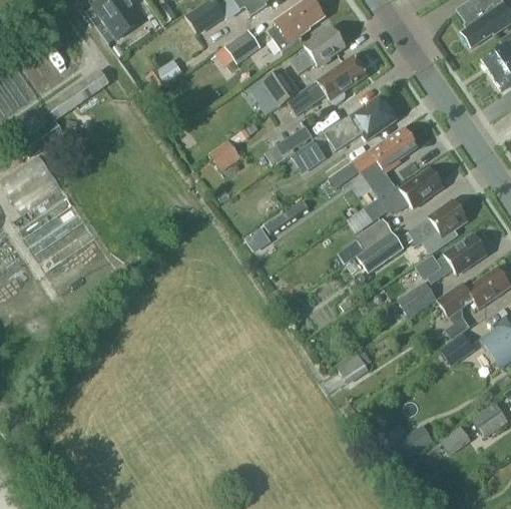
[(100,0),(94,4),(107,23),(119,39),(146,20),(131,0),(100,0)]
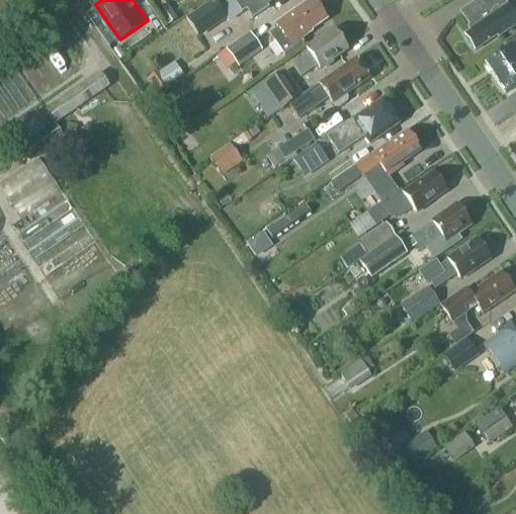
[(188,16),(198,32),(227,13),(217,0),(212,0),(188,16)]
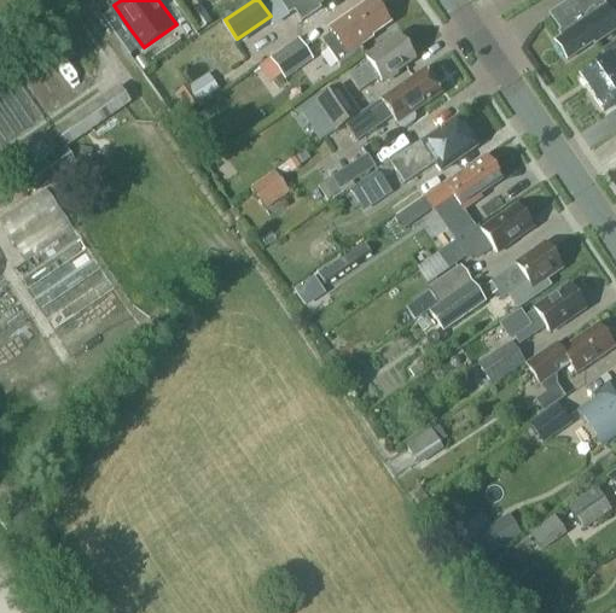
[(289,0),(294,7),(296,6),(303,18),(323,5),(320,0),(289,0)]
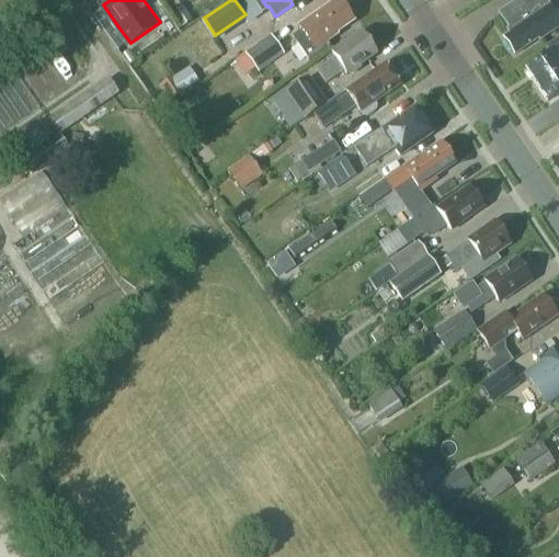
[(353,11),(350,7),(346,6),(343,0),(334,0),(311,16),(300,24),(303,27),(294,34),(310,58),(332,43),(328,37),(329,36),(332,36),(335,34),(338,31),(355,18),(353,15),(353,11)]
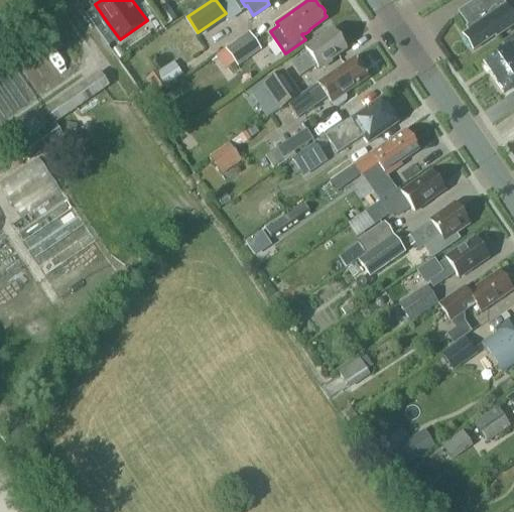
[(513,11),(507,0),(472,0),(460,8),(461,9),(462,8),(471,22),(468,23),(471,27),(465,31),(475,47),(497,32),(498,34),(513,23),(513,11)]
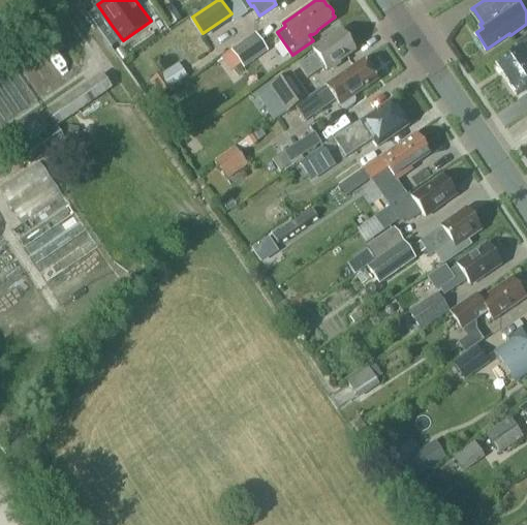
[(173,2),(163,8),(173,22),(182,16),(173,2)]
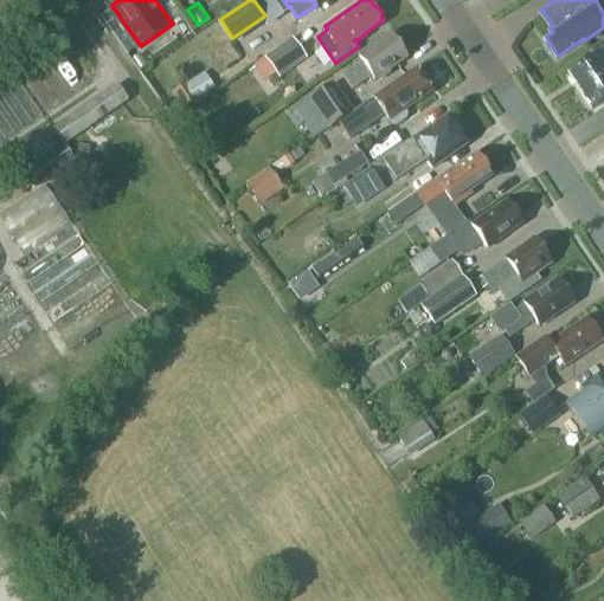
[(383,76),(387,72),(389,69),(409,56),(406,52),(406,47),(403,44),(399,41),(392,31),(360,53),(364,58),(344,71),(354,86),(373,73),(377,77),(379,75),(383,76)]
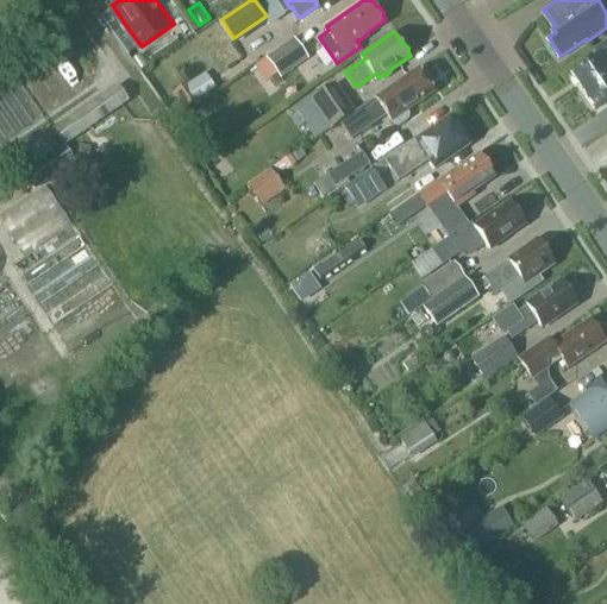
[(311,55),(295,33),(268,54),(282,75),(311,55)]
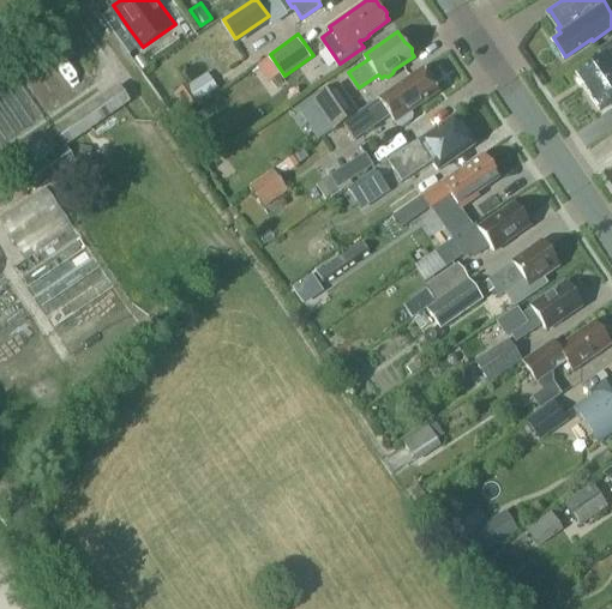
[(605,55),(577,73),(601,108),(611,101),(611,38),(599,47),(605,55)]
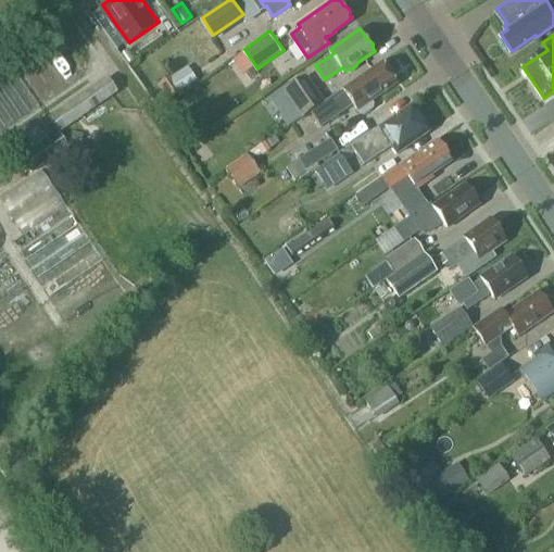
[(174,91),(201,75),(192,60),(165,76),(174,91)]
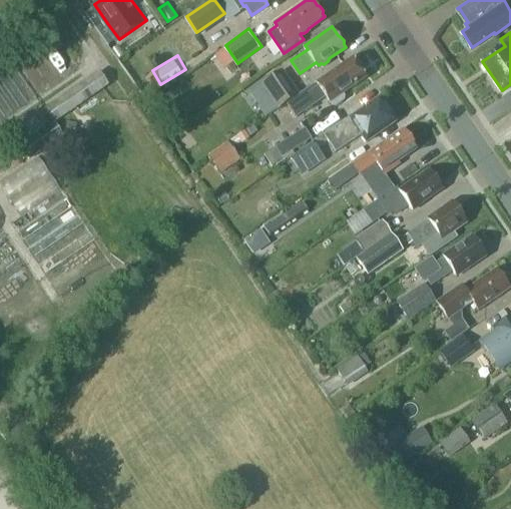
[(367,75),(354,55),(319,79),(288,100),(297,114),(327,93),(331,99),(332,99),(334,102),(337,102),(345,97),(346,94),(344,91),(367,75)]
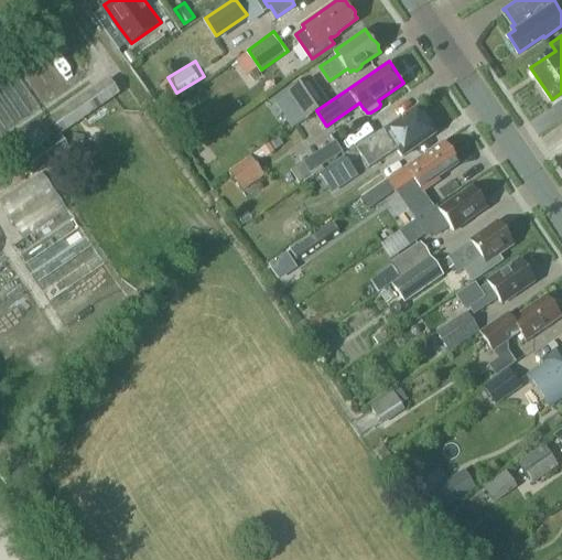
[(307,116),(328,100),(312,75),(290,90),(307,116)]
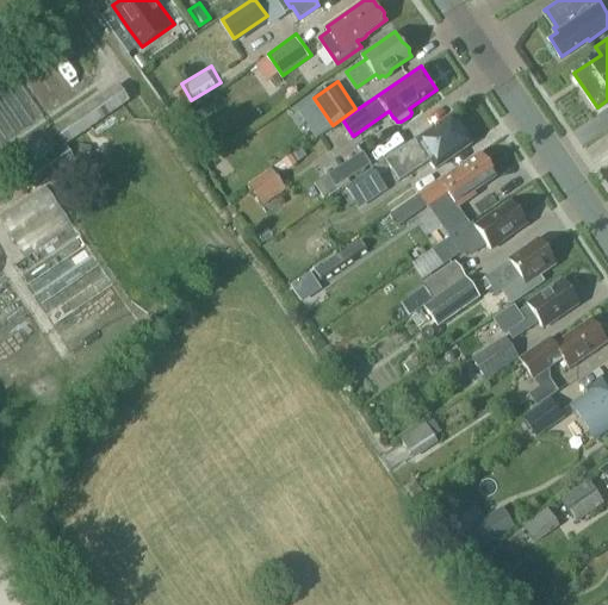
[(130,98),(119,82),(54,128),(63,142),(23,169),(28,176),(19,182),(25,191),(33,185),(35,186),(76,158),(64,142),(122,104),(130,98)]
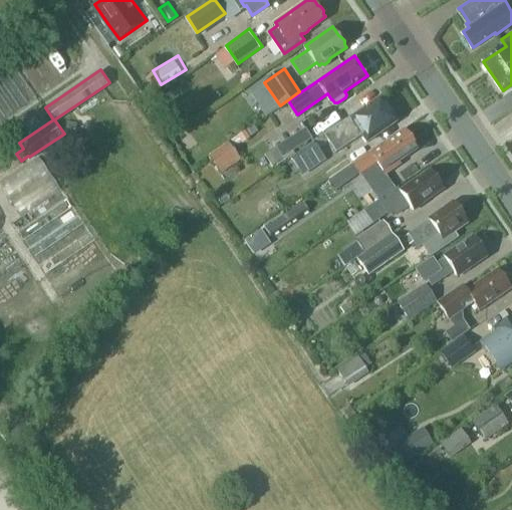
[(394,115),(394,113),(391,107),(388,107),(381,97),(354,115),(353,113),(325,133),(337,150),(364,132),(369,139),(379,133),(379,130),(396,118),(394,115)]
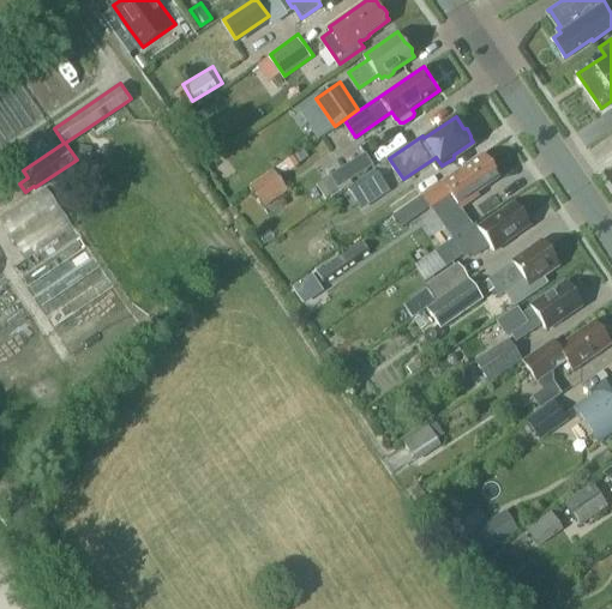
[(330,173),(339,186),(375,163),(366,150),(330,173)]
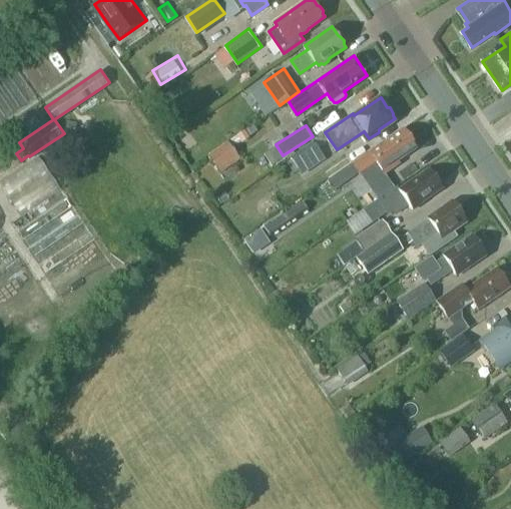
[(387,171),(394,165),(395,162),(417,147),(404,127),(373,148),(355,160),(362,171),(379,159),(387,171)]
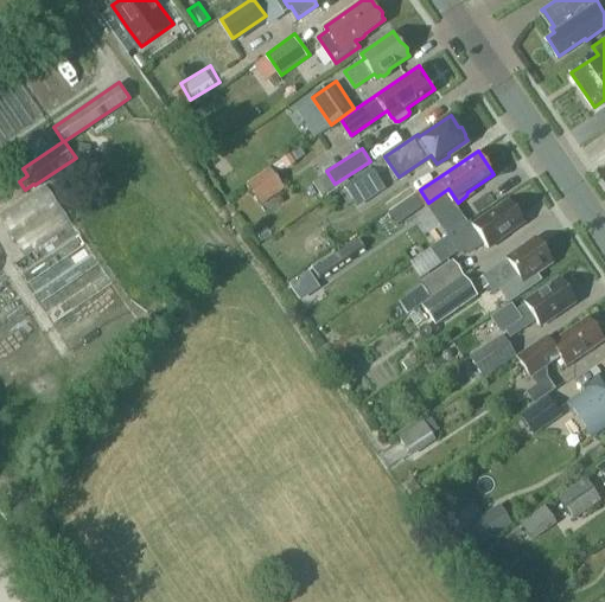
[(281,177),(272,165),(247,181),(259,197),(271,189),(268,186),(281,177)]
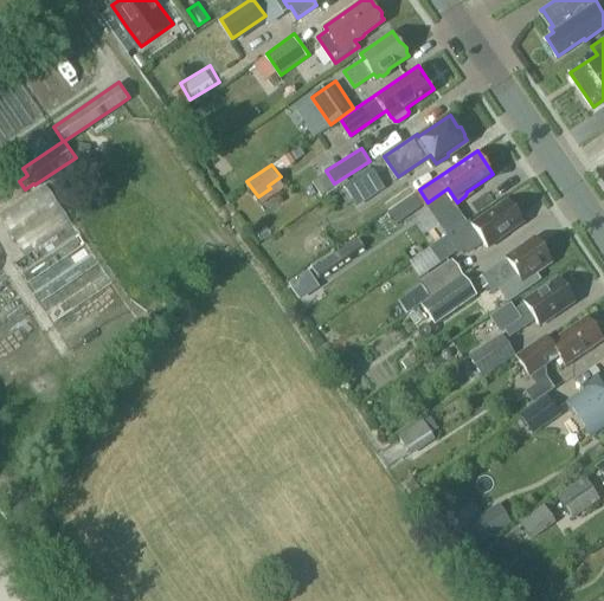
[(353,196),(380,178),(371,165),(344,183),(353,196)]
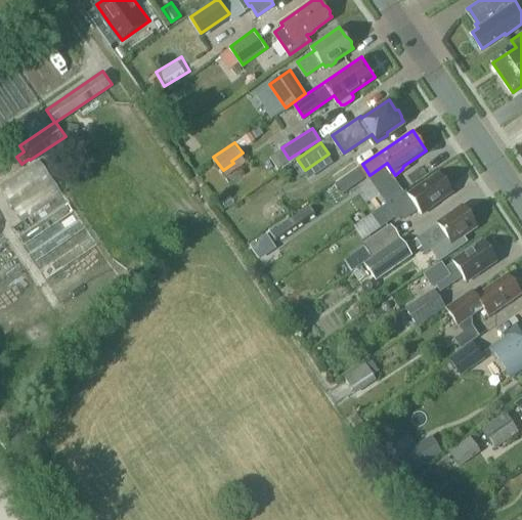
[(40,160),(3,184),(12,202),(52,174),(40,160)]
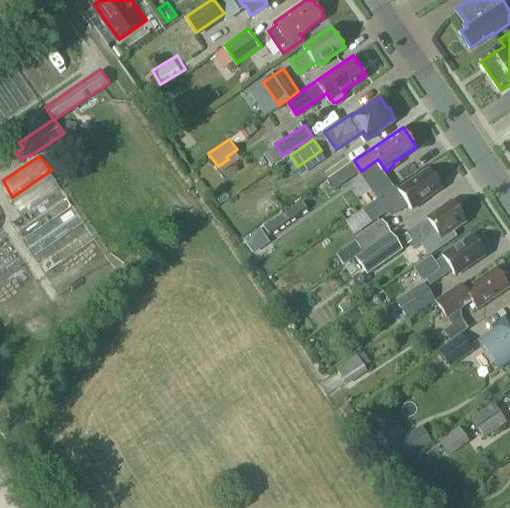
[(354,160),(328,178),(336,188),(361,171),(354,160)]
